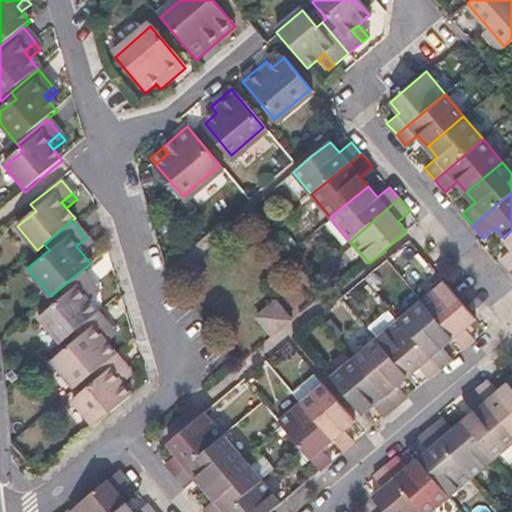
[(511,247),(500,257),(511,270),(511,269),(511,230),(504,238),(511,247)]
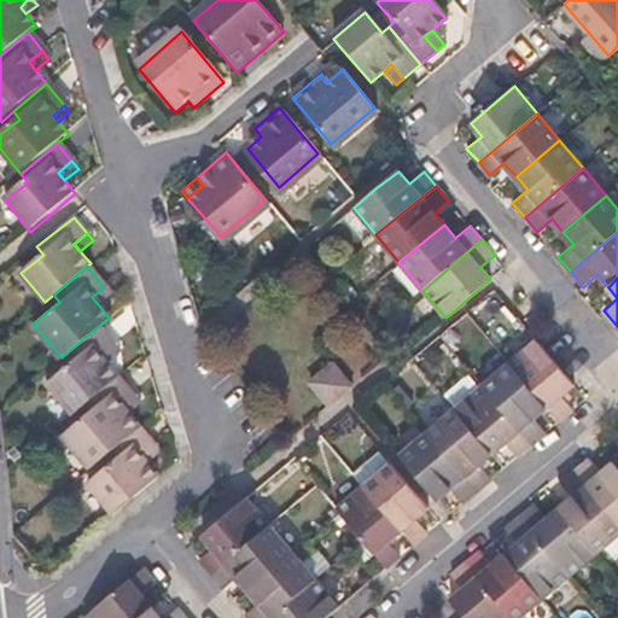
[(92,297),(98,304),(110,295),(104,287),(92,297)]
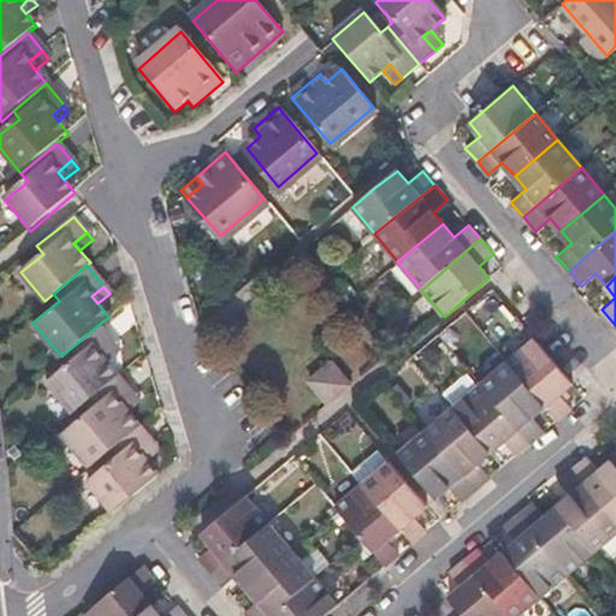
[(83,403),(117,374),(105,361),(99,354),(113,342),(99,325),(63,355),(69,363),(46,381),(71,413),(83,403)]
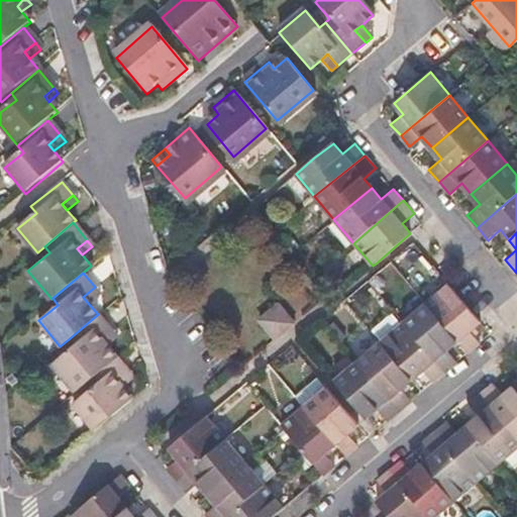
[(469,331),(480,322),(449,285),(427,304),(456,341),(466,353),(478,342),(469,331)]
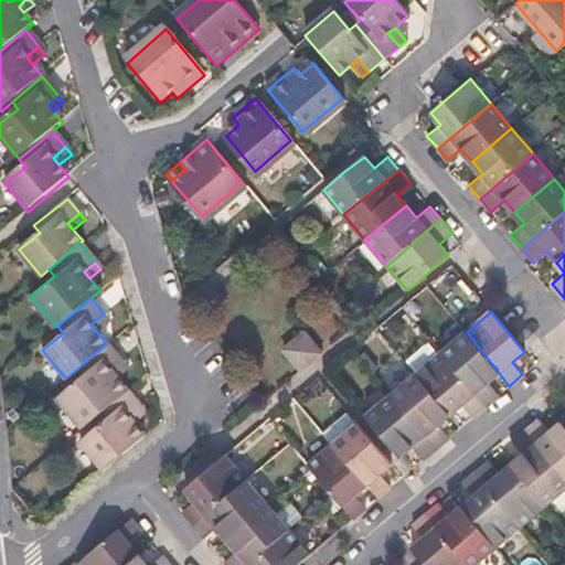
[(91,324),(96,331),(109,321),(104,313),(91,324)]
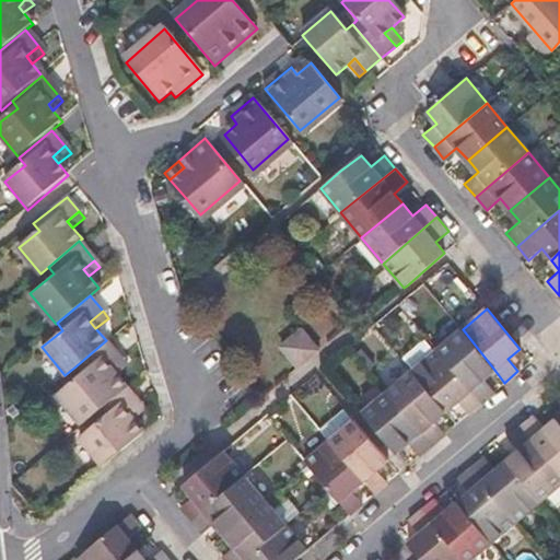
[(300,364),(318,349),(302,328),(282,346),(300,364)]
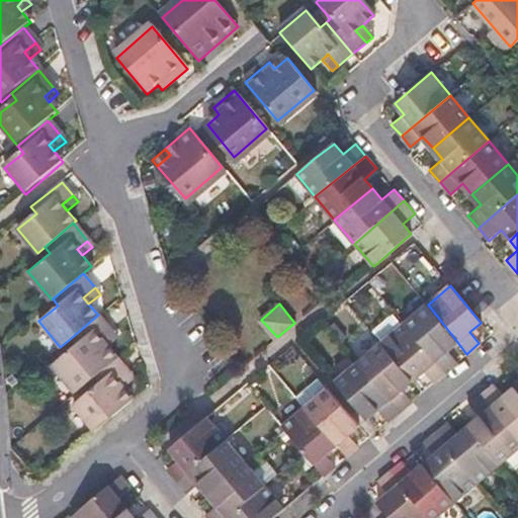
[(446,352),(457,342),(428,305),(405,324),(443,373),(455,362),(446,352)]
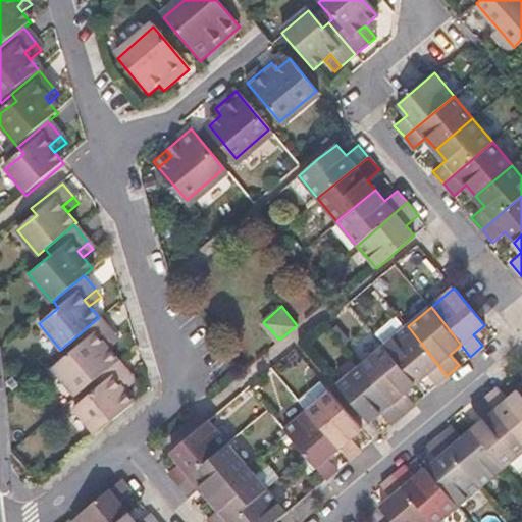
[(85,385),(116,360),(107,349),(103,344),(113,335),(99,317),(70,342),(74,347),(52,365),(75,393),(85,385)]
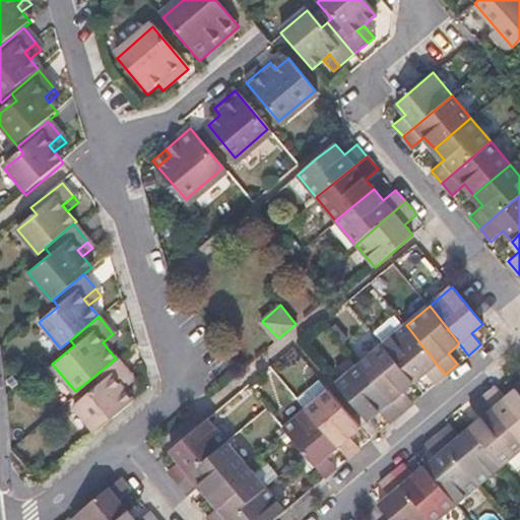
[(433,385),(445,375),(406,325),(382,345),(413,383),(424,374),(433,385)]
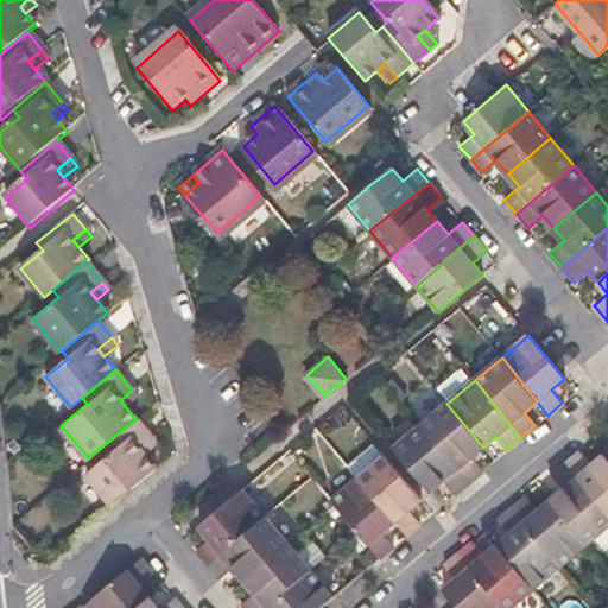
[(120,400),(125,406),(138,397),(132,391),(120,400)]
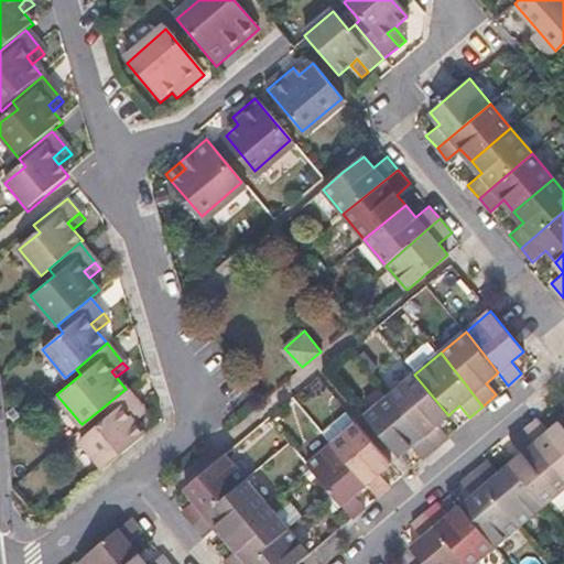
[(436,425),(448,415),(414,375),(390,396),(434,447),(446,436),(436,425)]
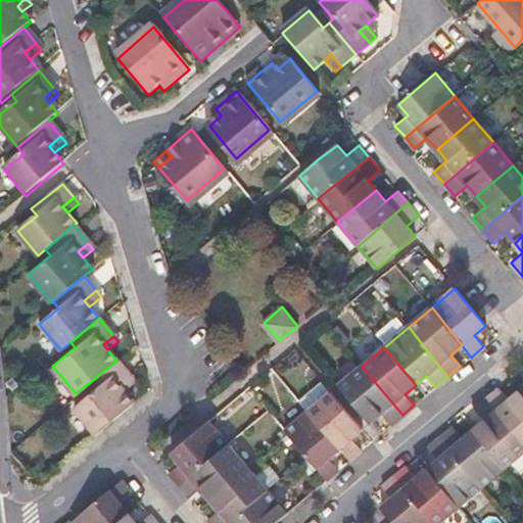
[(128,376),(116,361),(85,386),(89,391),(70,408),(94,435),(102,428),(132,402),(122,391),(116,384),(128,376)]
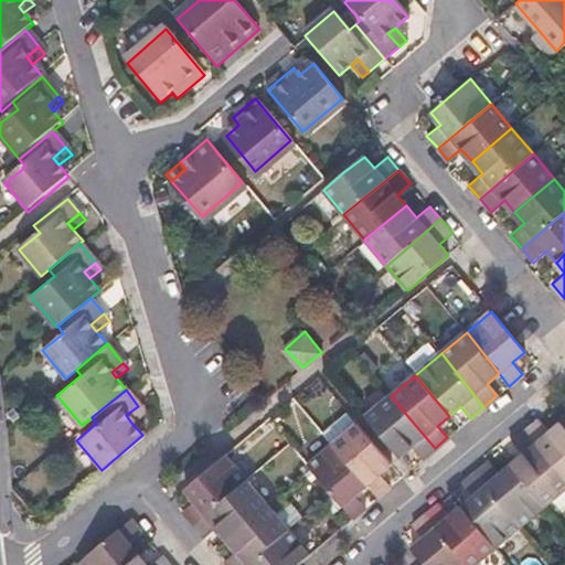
[(420,460),(435,448),(391,396),(366,417),(368,419),(400,457),(411,448),(420,460)]
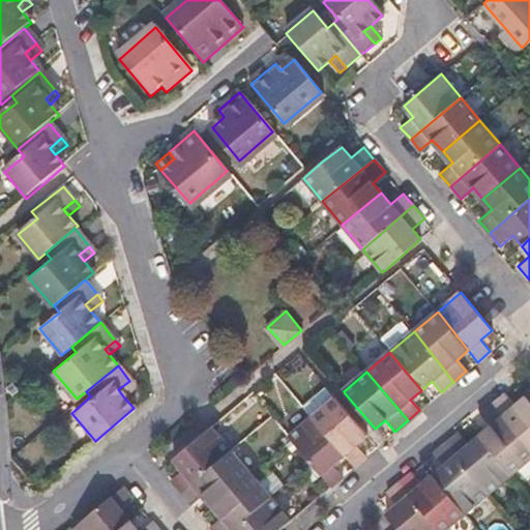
[(118,389),(123,396),(136,386),(129,381),(118,389)]
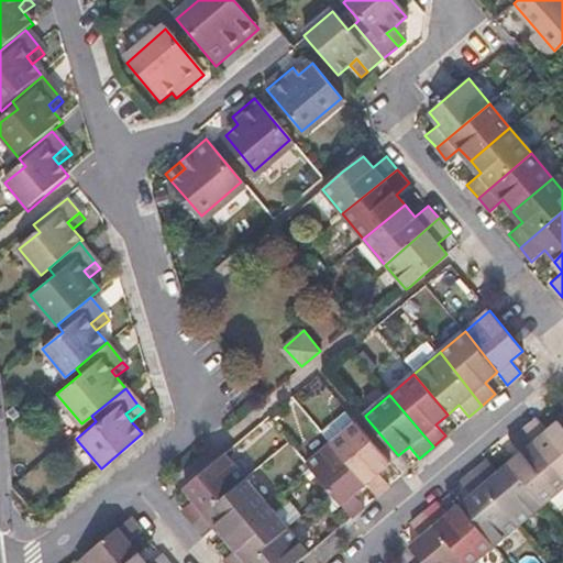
[(562,475),(562,423),(560,421),(548,431),(537,419),(523,429),(562,475)]
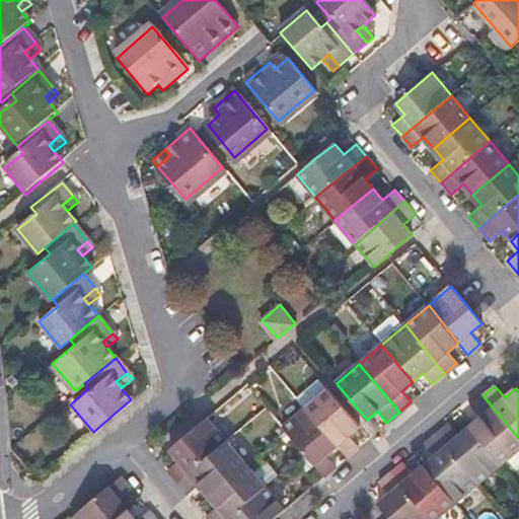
[(348,436),(359,427),(355,421),(327,388),(305,409),(337,446),(346,457),(358,447),(348,436)]
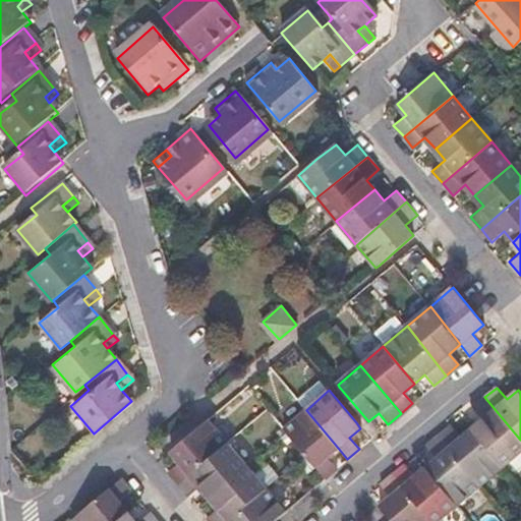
[(504,465),(520,450),(520,440),(484,397),(472,408),(481,421),(473,428),(504,465)]
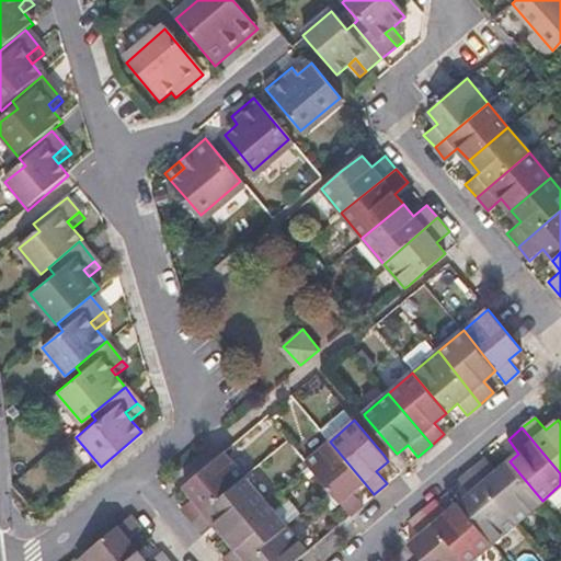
[(352,493),(364,482),(330,442),(305,462),(307,466),(329,491),(350,515),(362,504),(352,493)]
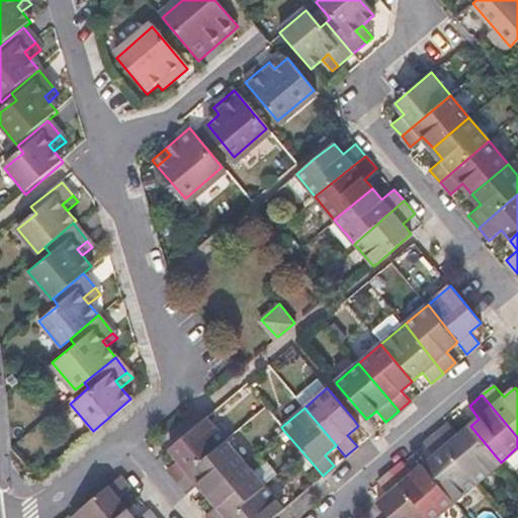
[(167,469),(177,481),(226,439),(206,416),(168,449),(178,459),(167,469)]
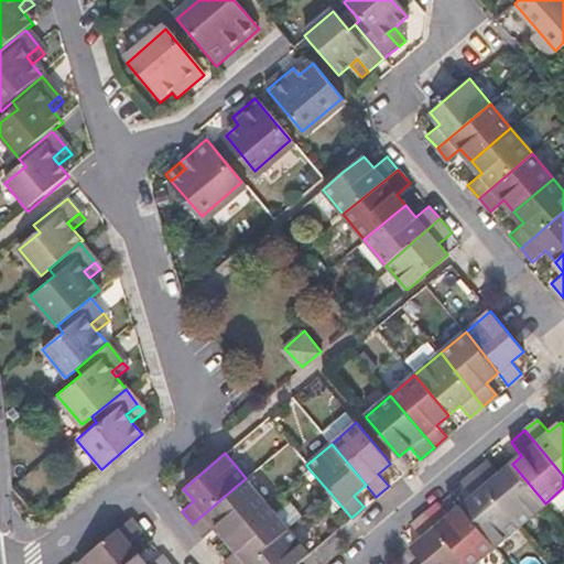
[(520,523),(545,503),(512,464),(500,475),(489,461),(475,473),(520,523)]
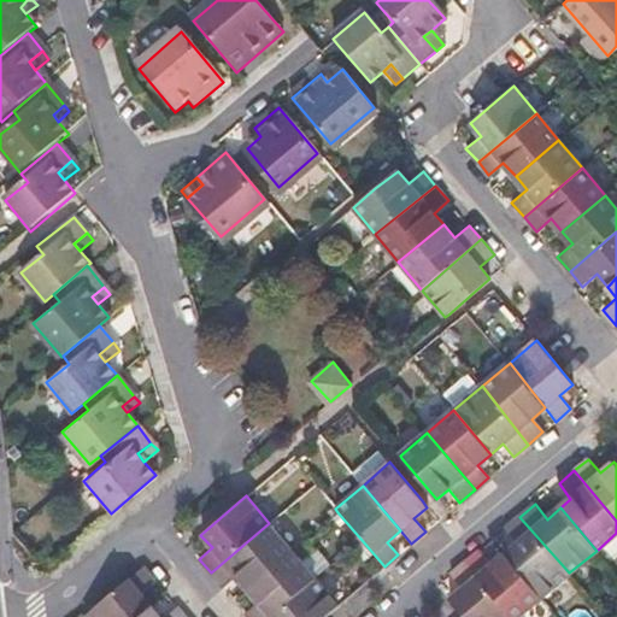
[(541,597),(569,573),(519,517),(505,529),(517,542),(504,553),(541,597)]
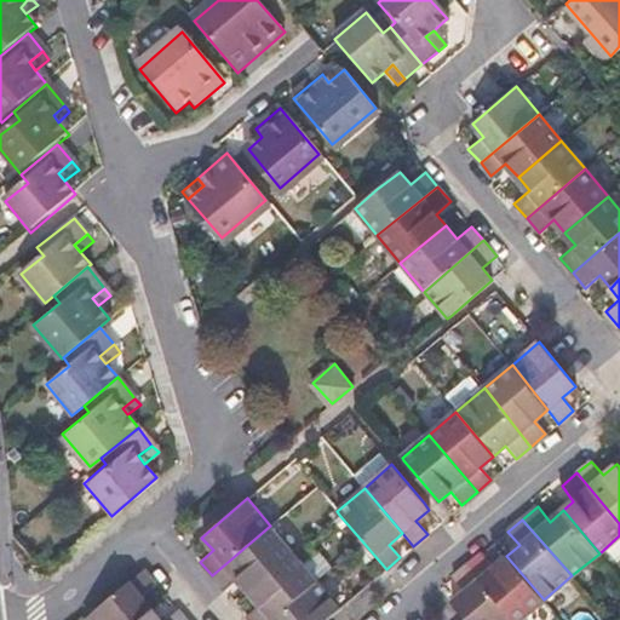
[(237,580),(248,592),(293,554),(270,526),(212,575),(225,591),(237,580)]
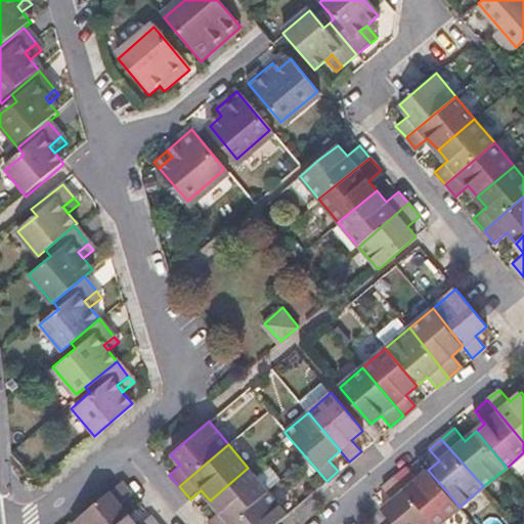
[(209,521),(210,523),(228,523),(268,491),(248,468),(210,500),(219,512),(209,521)]
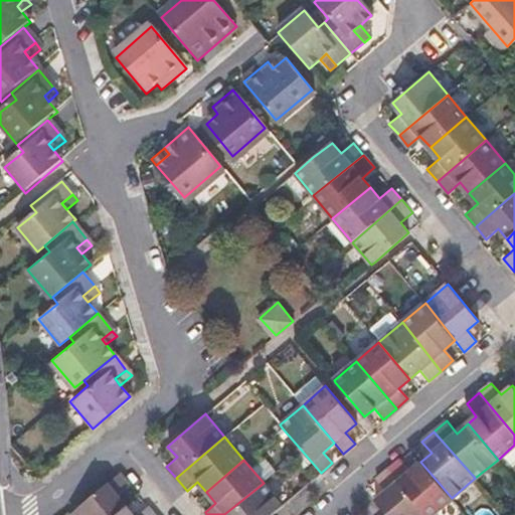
[(424,514),(432,514),(452,498),(420,462),(408,472),(398,462),(387,472),(424,514)]
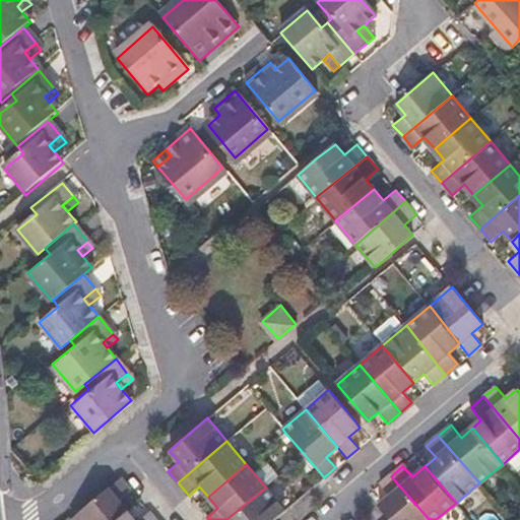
[(429,519),(391,476),(380,484),(389,496),(378,506),(390,519),(429,519)]
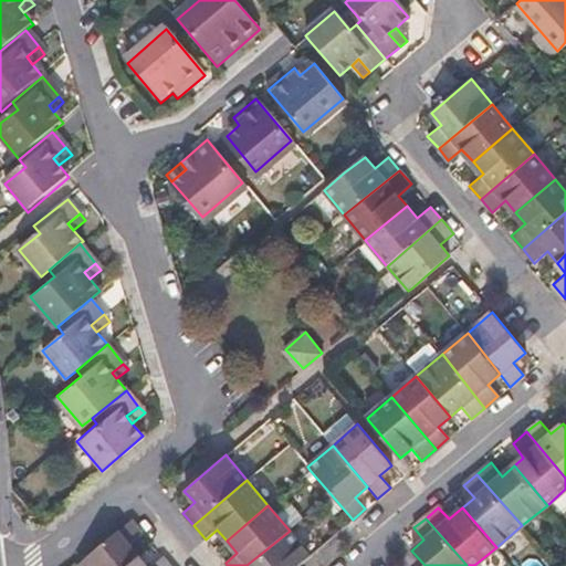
[(77,565),(127,565),(139,556),(130,545),(143,534),(130,520),(77,565)]
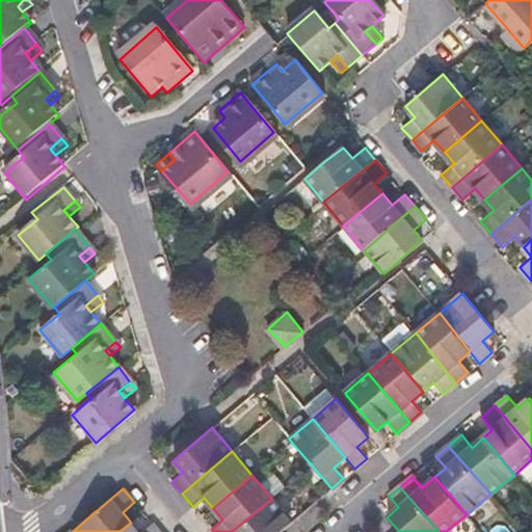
[(280,531),(291,523),(272,499),(232,531),(280,531)]
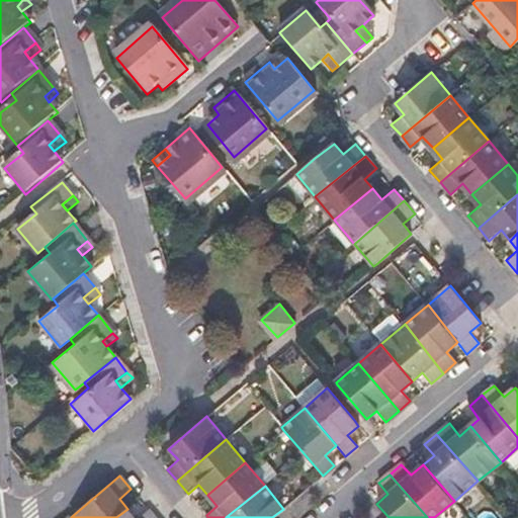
[(116,517),(155,517),(148,509),(137,517),(136,517),(127,509),(116,517)]
